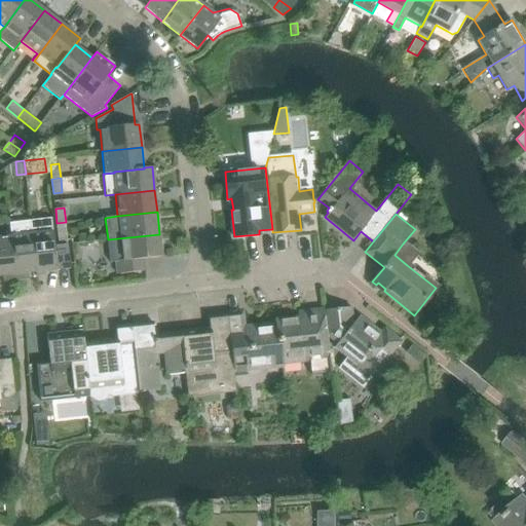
[(68,246),(54,247),(50,218),(31,220),(36,271),(57,269),(58,270),(71,268),(68,246)]
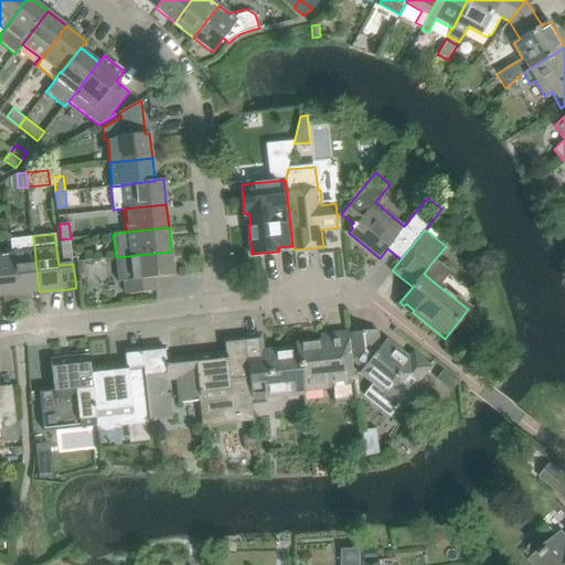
[(33,236),(10,240),(12,254),(17,294),(18,300),(19,300),(30,299),(29,292),(39,291),(33,236)]
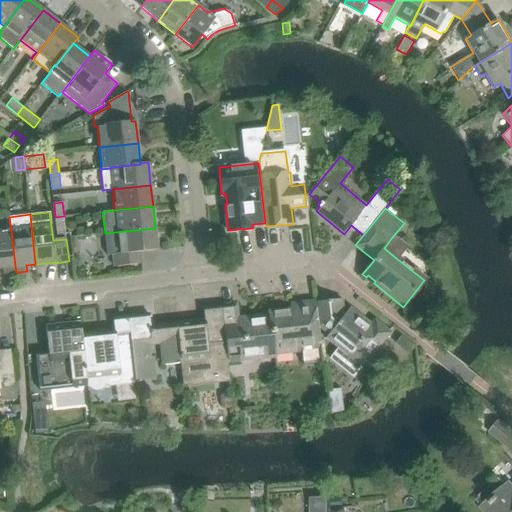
[(65,233),(64,216),(55,217),(57,234),(65,233)]
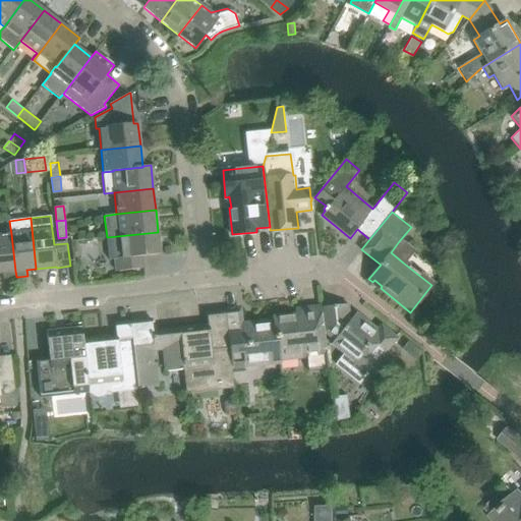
[(107,237),(109,259),(114,259),(116,271),(143,268),(142,255),(160,254),(158,232),(107,237)]
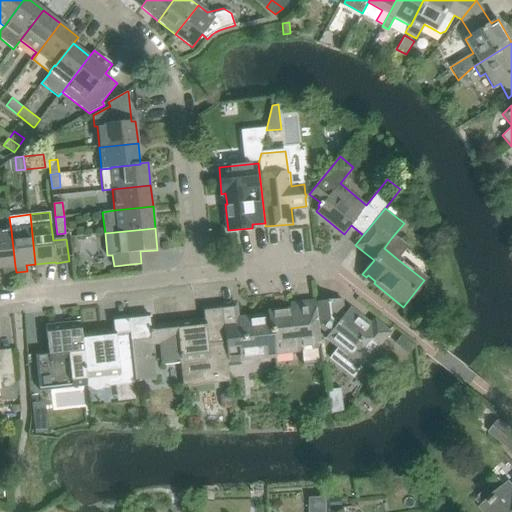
[(15,266),(11,230),(0,230),(0,267),(3,268),(4,273),(12,272),(12,273),(15,272),(14,266),(15,266)]
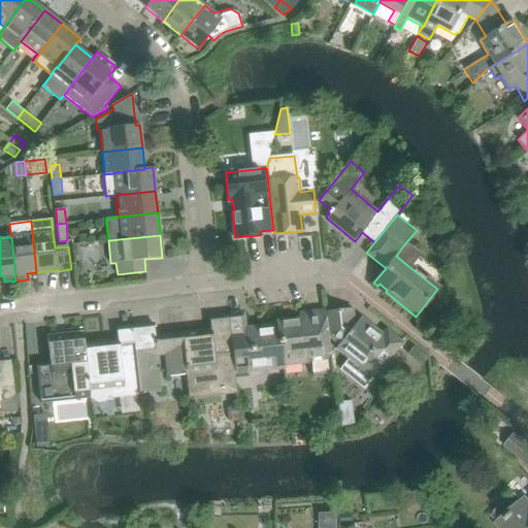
[(353,308),(326,310),(328,336),(329,336),(339,344),(336,349),(348,358),(338,369),(364,390),(402,342),(386,330),(381,336),(373,331),(375,328),(361,317),(356,323),(354,322),(353,308)]
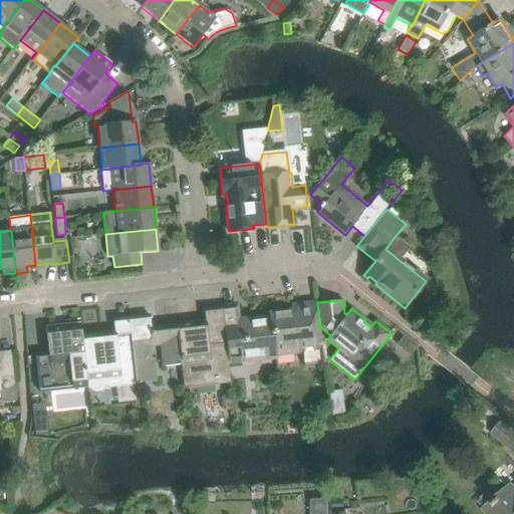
[(292,311),(270,313),(270,315),(276,356),(303,353),(322,351),(319,327),(317,302),(301,304),(301,310),(292,311)]
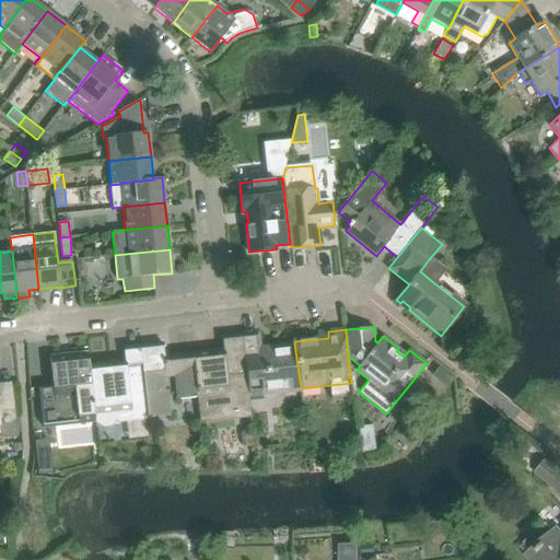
[(258,333),(243,335),(249,394),(265,393),(265,396),(301,392),(301,388),(294,343),(259,348),(258,333)]
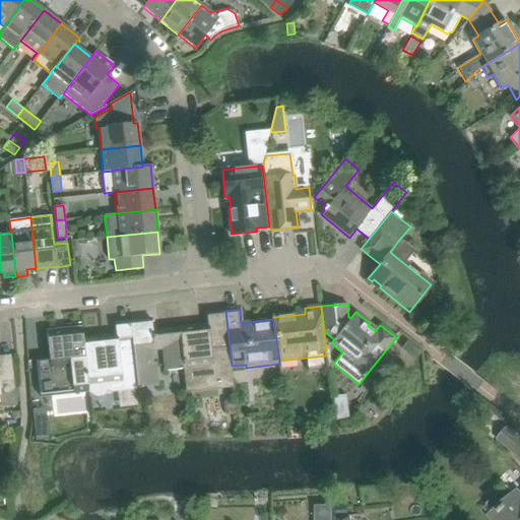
[(207,325),(179,328),(184,369),(186,389),(215,385),(214,380),(233,378),(232,374),(232,366),(225,311),(206,313),(207,325)]
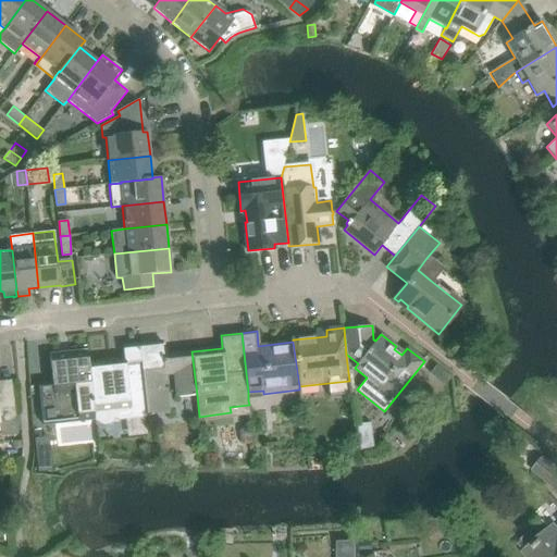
[(177,397),(197,395),(192,351),(163,355),(162,342),(139,344),(148,416),(169,413),(166,388),(160,390),(159,375),(175,374),(177,397)]
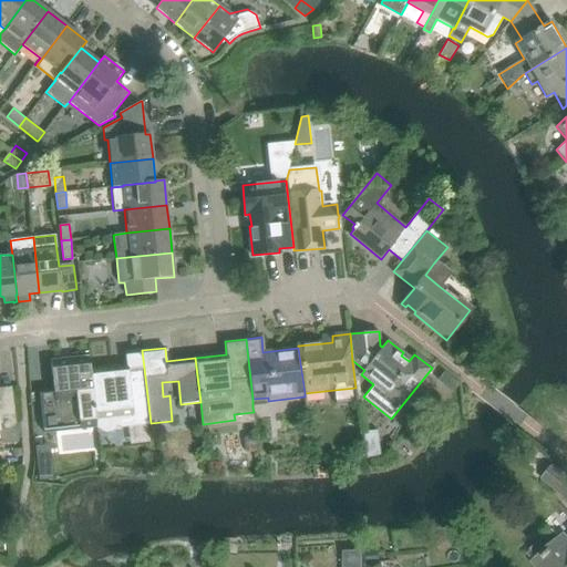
[(115,367),(91,370),(96,418),(96,419),(120,416),(121,428),(151,424),(151,423),(142,350),(125,352),(127,370),(116,371),(115,367)]
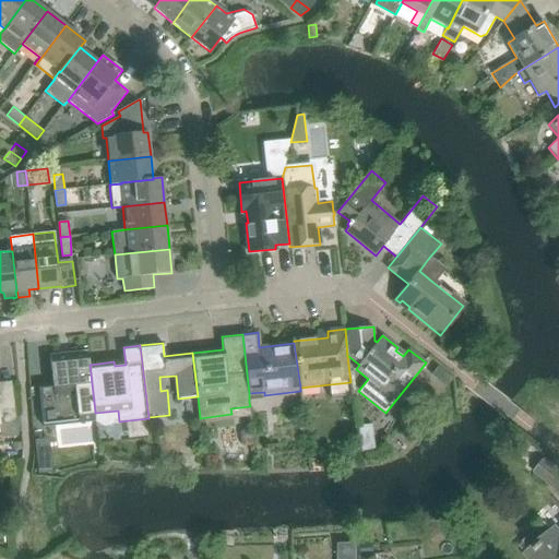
[(54,384),(39,385),(44,426),(60,425),(59,416),(78,414),(79,423),(95,420),(95,413),(95,412),(90,365),(87,352),(50,355),(54,384)]
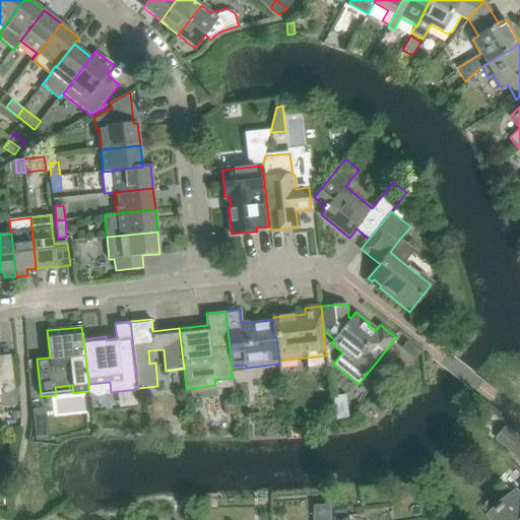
[(407,341),(401,348),(415,361),(421,352),(407,341)]
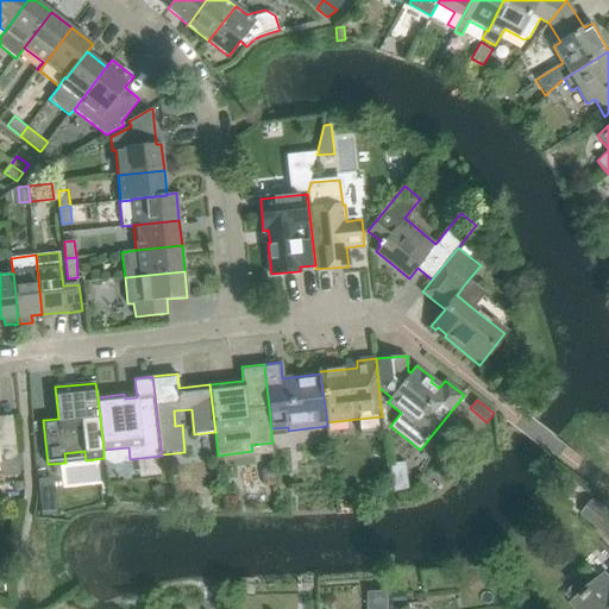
[(0,462),(18,460),(19,460),(17,447),(13,422),(0,424),(0,462)]
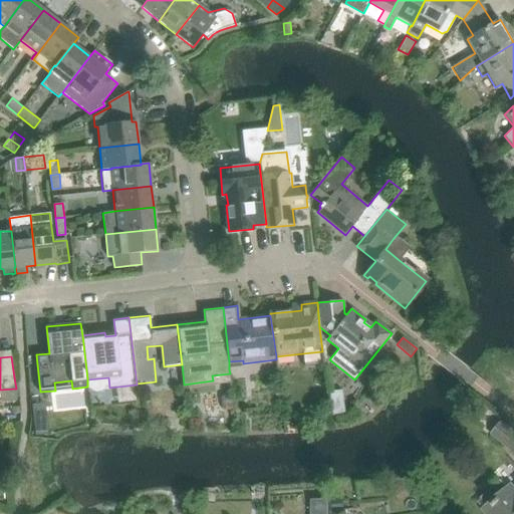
[(513,432),(503,423),(494,434),(511,448),(513,444),(513,432)]
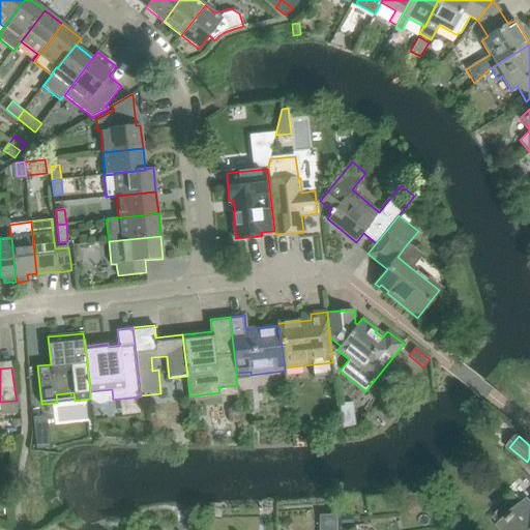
[(529,529),(529,503),(529,502),(516,514),(514,513),(507,520),(507,521),(501,527),(503,529),(529,529)]
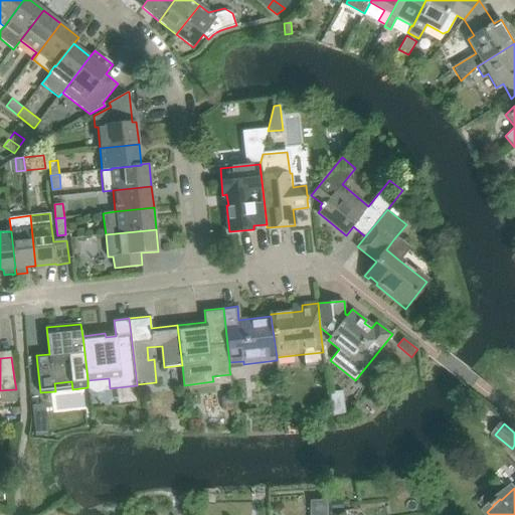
[(205,492),(205,502),(216,502),(216,492),(205,492)]
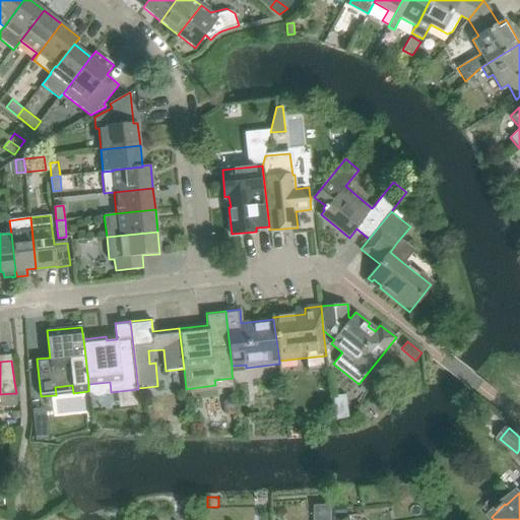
[(347,506),(335,507),(336,514),(348,513),(347,506)]
